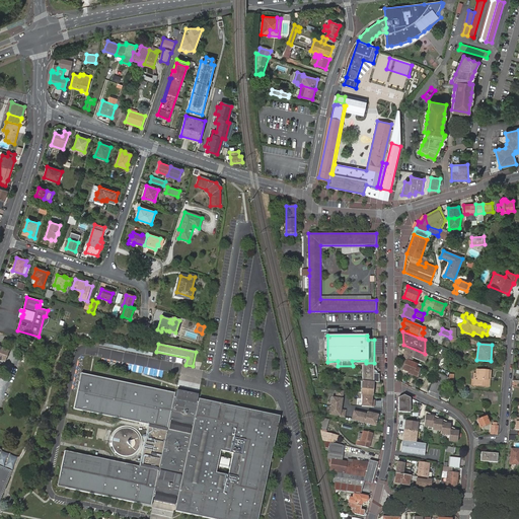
[(0,347),(0,360),(5,362),(7,356),(9,356),(9,354),(8,353),(9,351),(0,347)]
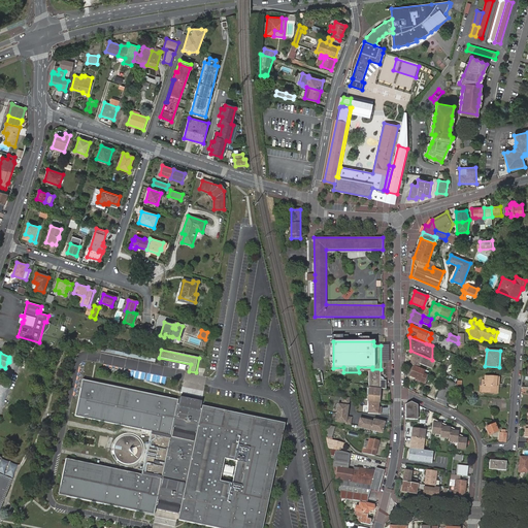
[(410,361),(420,365),(422,365),(432,369),(435,361),(432,360),(414,353),(410,361)]
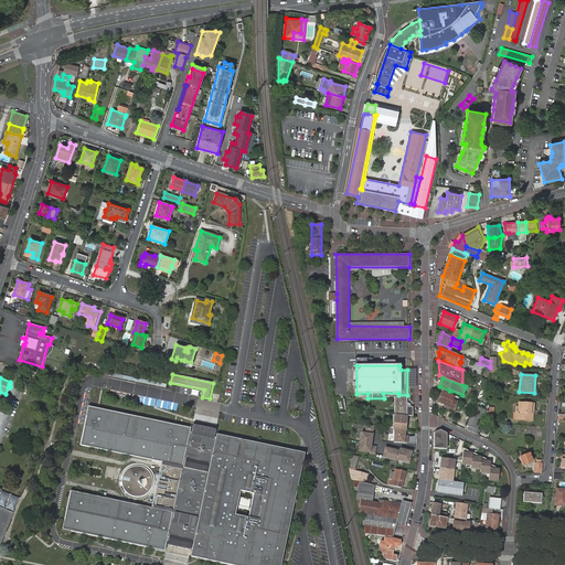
[(439,403),(446,405),(445,407),(449,409),(454,412),(457,402),(454,400),(455,397),(444,393),(439,403)]
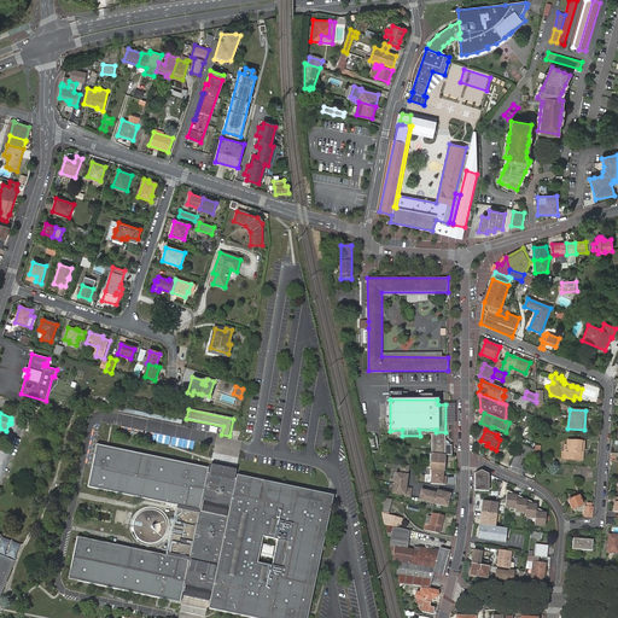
[(564,444),(563,459),(581,460),(582,454),(582,450),(584,450),(584,442),(566,441),(566,445),(564,444)]
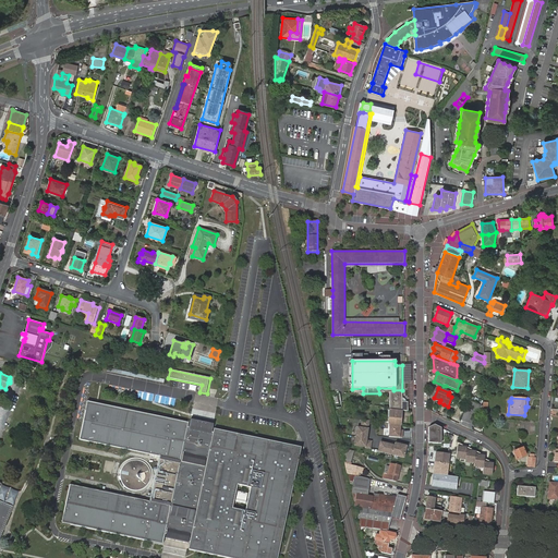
[(167,534),(166,542),(187,547),(190,540),(191,540),(189,550),(222,557),(271,557),(296,446),(215,428),(213,438),(211,437),(214,425),(191,420),(189,433),(187,432),(190,423),(88,401),(80,439),(124,449),(123,456),(122,456),(121,457),(120,458),(118,460),(117,461),(116,463),(116,464),(114,466),(113,468),(113,470),(112,472),(112,474),(112,477),(112,480),(113,482),(113,484),(114,486),(116,488),(114,494),(70,485),(62,522),(164,545),(166,534),(167,534)]
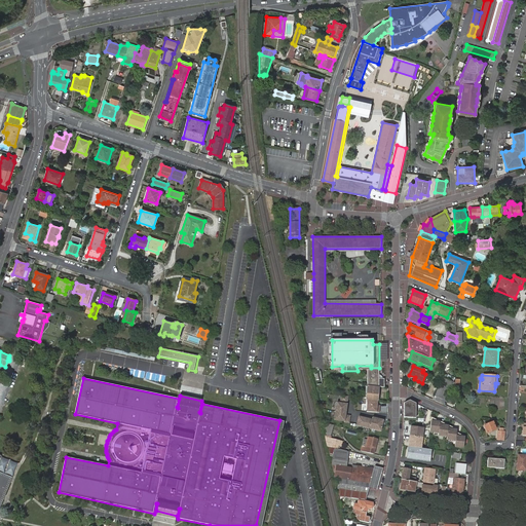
[(454,383),(442,378),(433,400),(445,406),(454,383)]
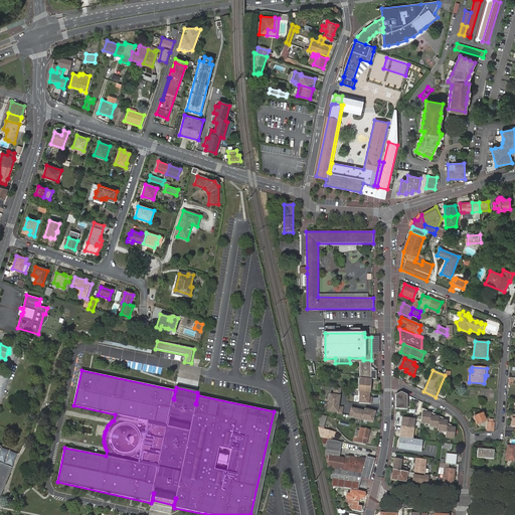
[(358,391),(359,391),(370,392),(371,380),(359,378),(358,389),(358,391)]
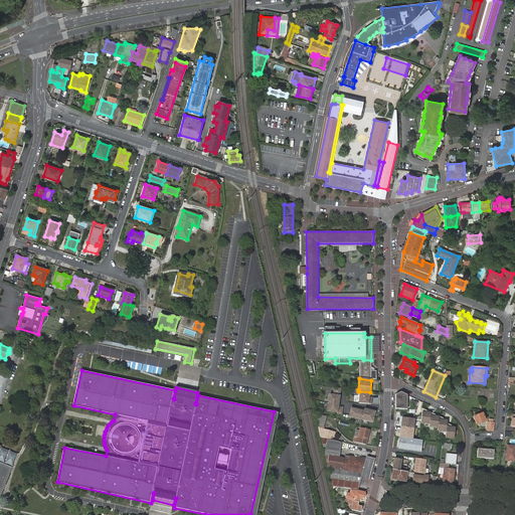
[(395,408),(407,408),(407,394),(401,391),(395,394),(395,408)]
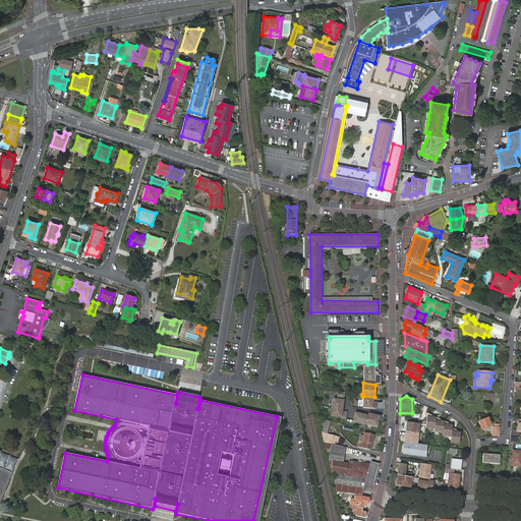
[(344,400),(334,399),(332,416),(342,417),(344,400)]
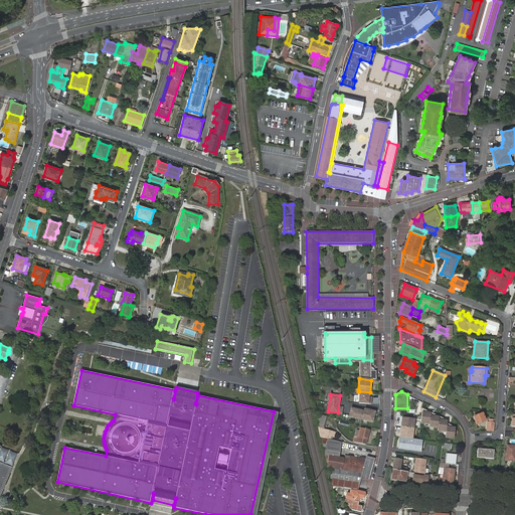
[(372,422),(375,411),(371,410),(370,411),(369,410),(369,409),(364,408),(364,409),(360,408),(359,409),(358,409),(351,407),(349,416),(372,422)]
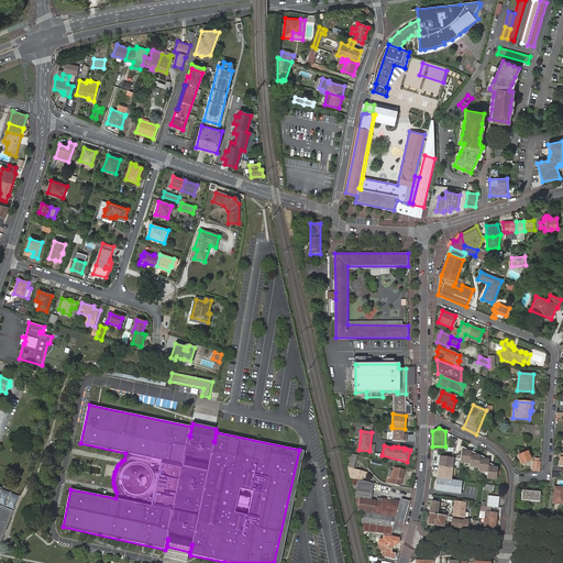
[(462,448),(460,463),(470,464),(468,466),(478,467),(478,471),(487,472),(486,478),(497,481),(499,465),(493,461),(488,461),(489,455),(462,448)]
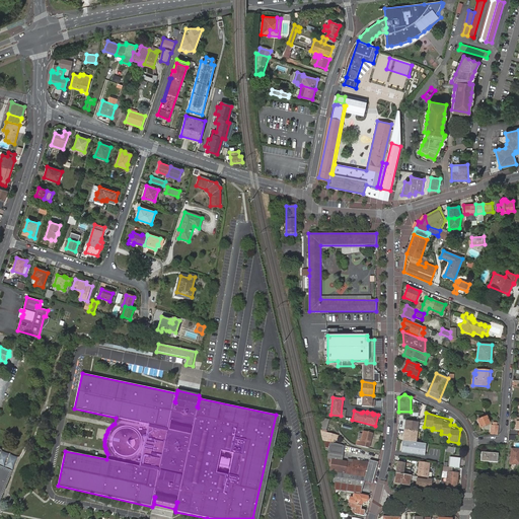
[(256,518),(280,416),(276,415),(252,518),(256,518)]
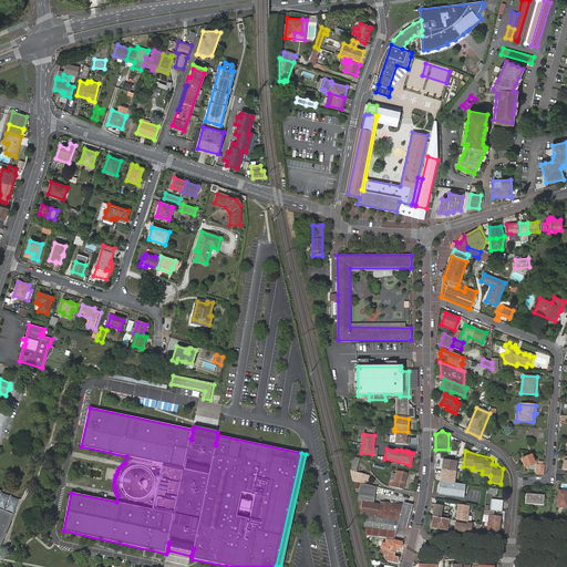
[(522,460),(525,467),(535,463),(532,455),(522,460)]
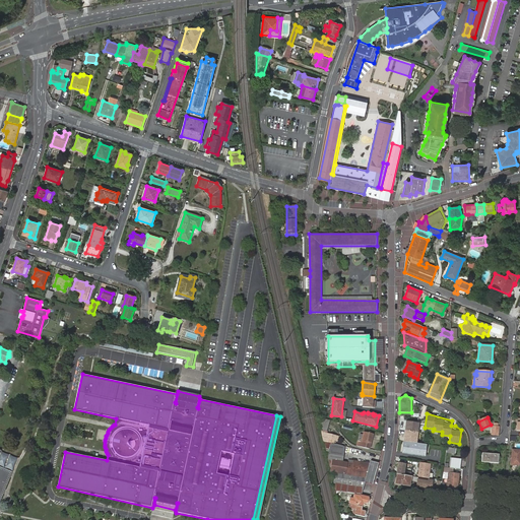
[(406,421),(403,442),(415,444),(418,423),(406,421)]
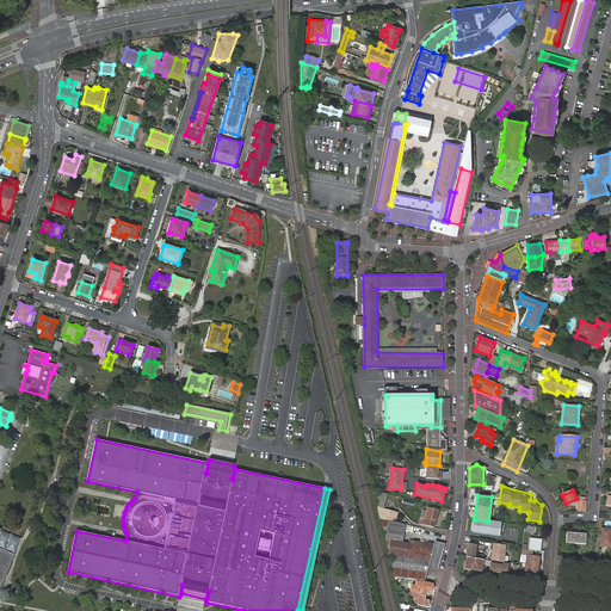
[(427,507),(427,511),(425,519),(421,518),(420,524),(434,528),(438,510),(427,507)]
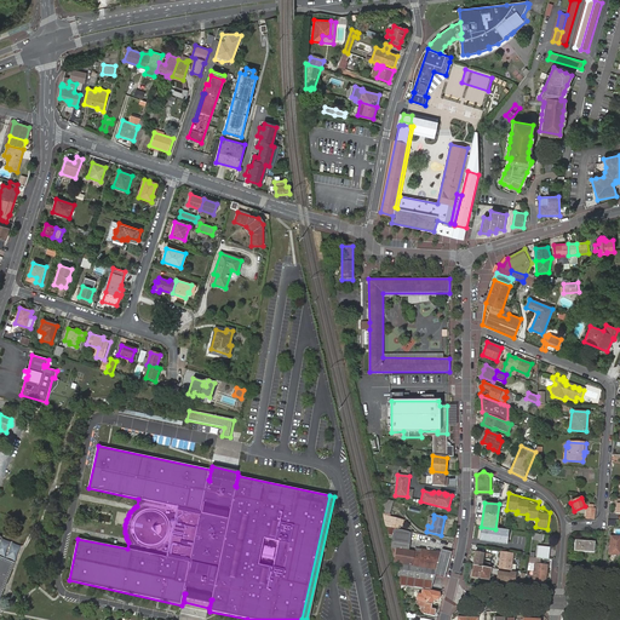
[(385,517),(385,521),(388,522),(402,526),(403,521),(389,516),(389,517),(385,517)]
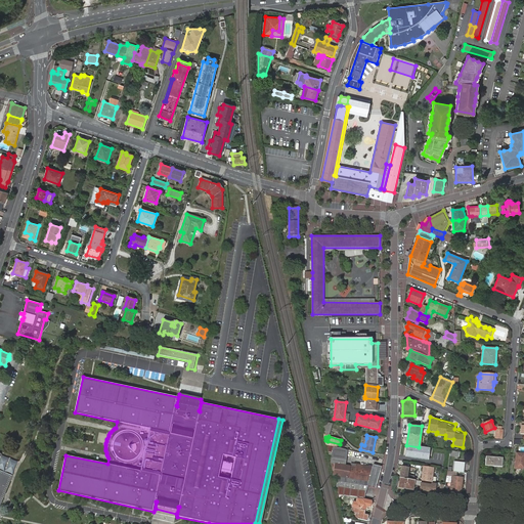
[(348,450),(333,446),(332,464),(334,472),(333,475),(338,476),(337,482),(368,486),(375,488),(381,467),(374,465),(373,468),(351,462),(350,467),(344,466),(348,450)]
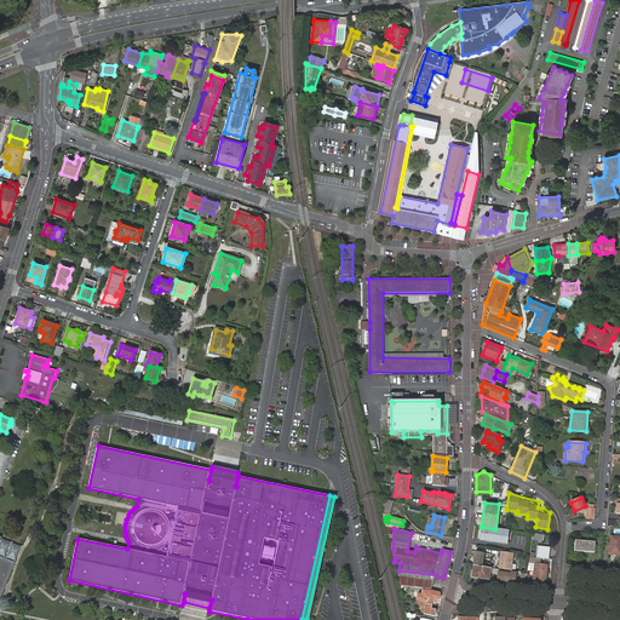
[(504,532),(501,543),(514,544),(515,533),(504,532)]
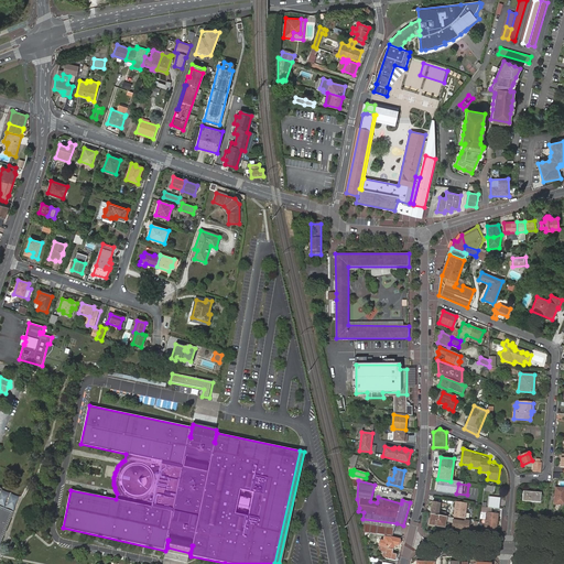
[(523,491),(522,501),(541,502),(541,492),(523,491)]
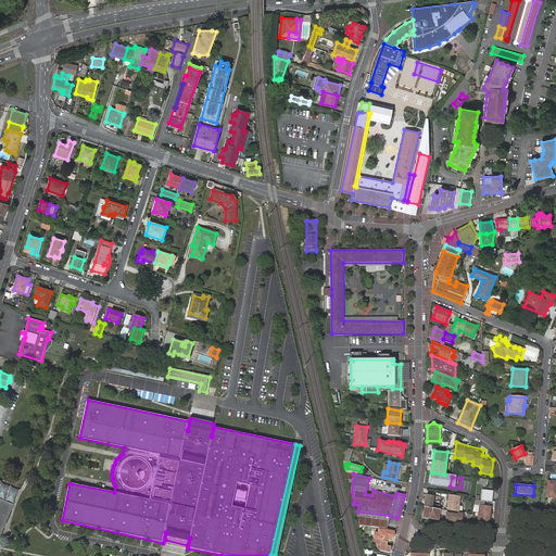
[(475,500),(476,491),(468,490),(466,503),(475,504),(475,500)]
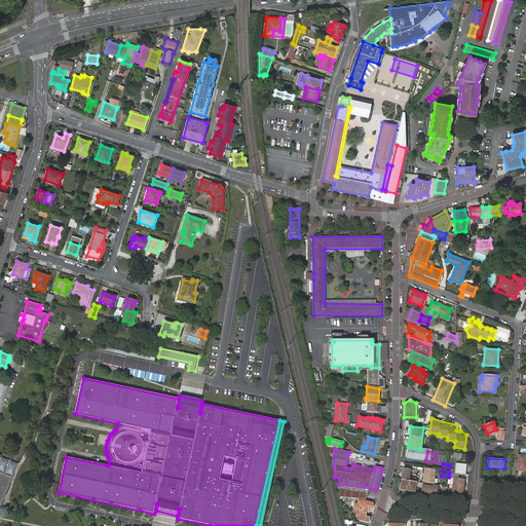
[(455,463),(454,473),(458,474),(464,475),(465,464),(455,463)]
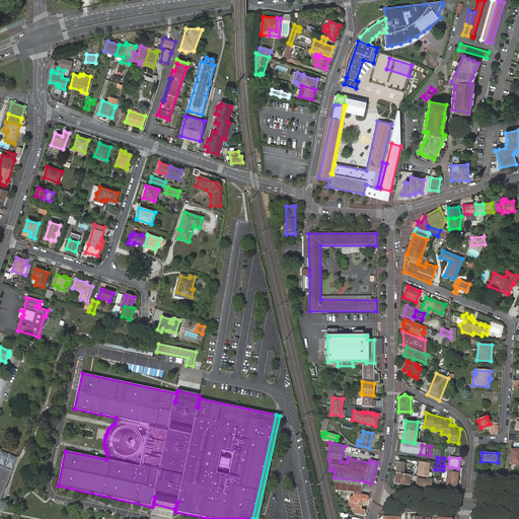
[(420,462),(418,476),(417,478),(427,479),(427,478),(429,463),(420,462)]
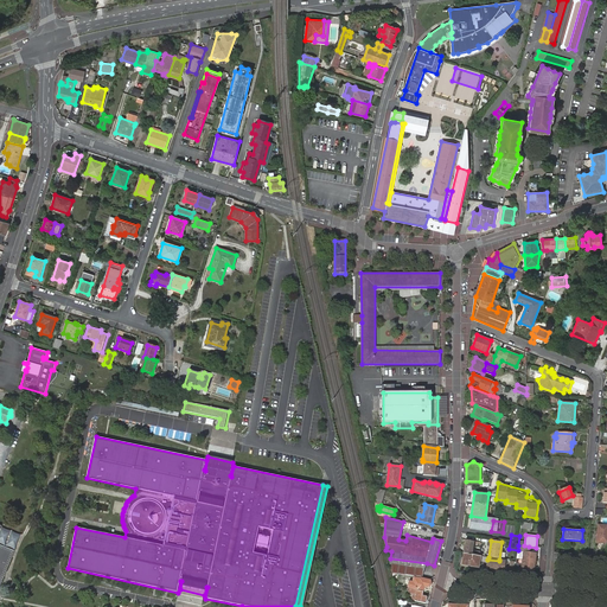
[(0,586),(16,551),(0,544),(0,586)]
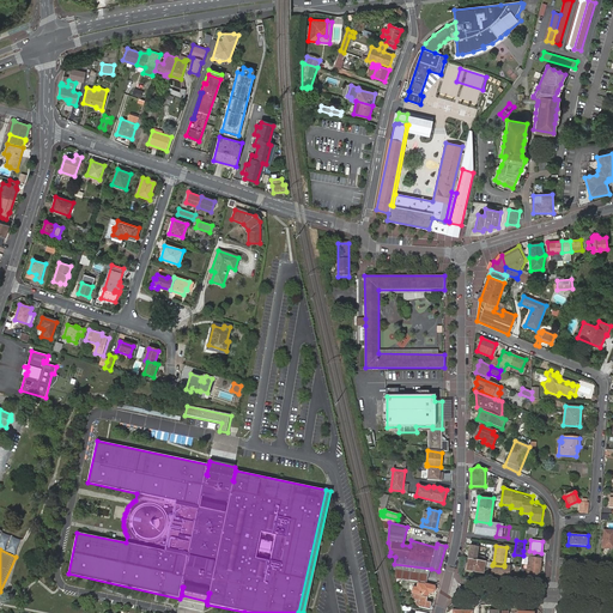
[(533,559),(534,552),(529,551),(523,551),(523,557),(528,558),(526,575),(539,577),(541,559),(533,559)]
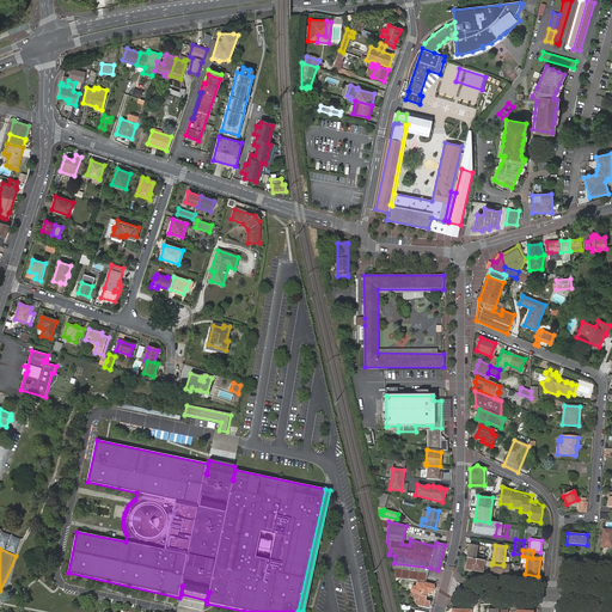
[(470,558),(467,558),(465,568),(467,568),(467,570),(482,571),(484,561),(483,561),(479,561),(475,560),(472,560),(470,558)]
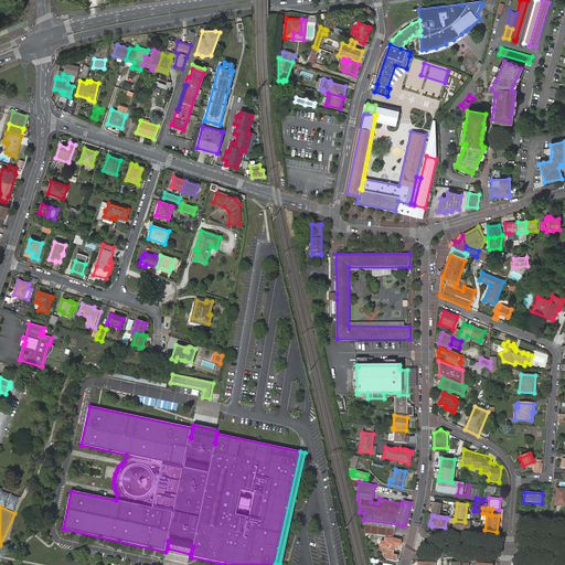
[(397,524),(363,520),(363,533),(393,537),(394,533),(397,524)]
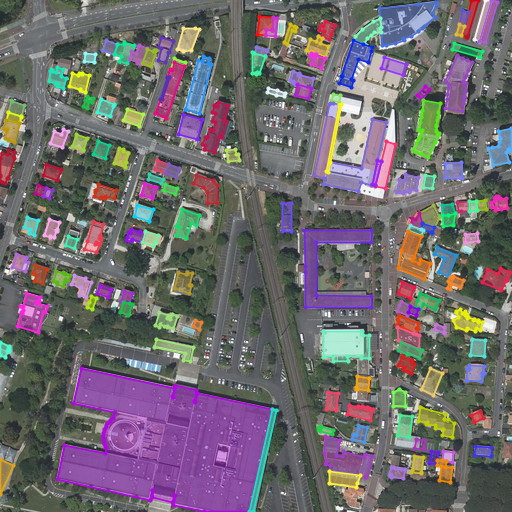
[(421,473),(411,472),(410,479),(424,481),(424,477),(425,472),(421,472),(421,473)]
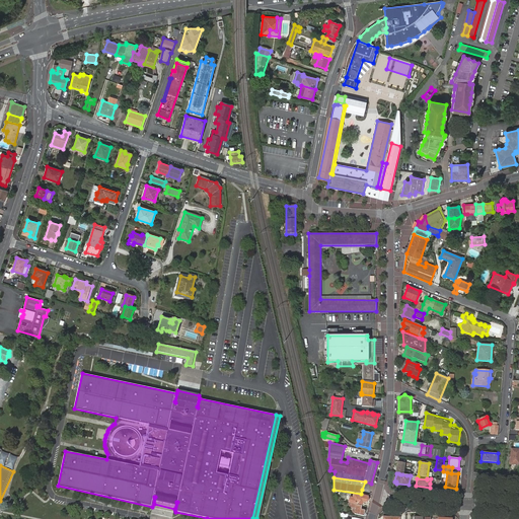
[(356,496),(354,503),(357,503),(357,504),(362,505),(363,502),(367,503),(368,497),(359,495),(359,496),(356,496)]
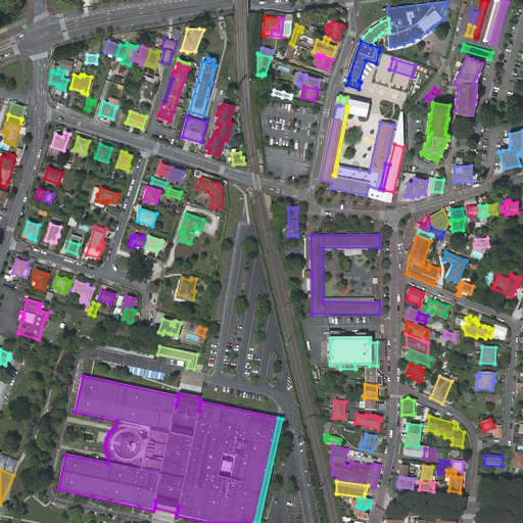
[(360,509),(357,508),(355,511),(357,511),(359,512),(358,517),(358,518),(367,520),(368,514),(364,513),(365,510),(360,509)]
